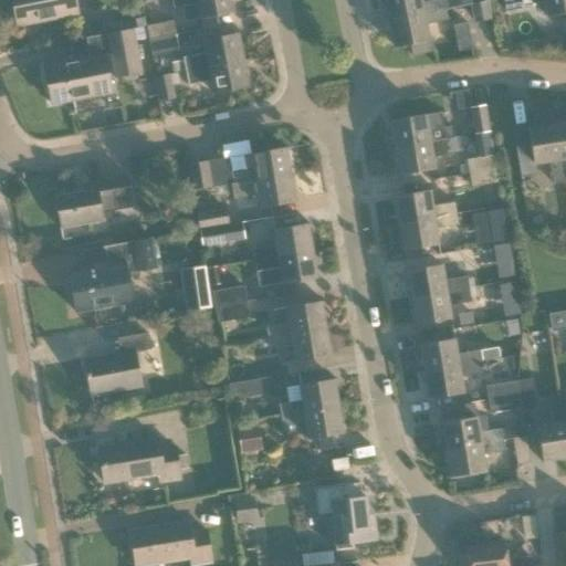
[(11,0),(17,25),(71,16),(67,0),(11,0)]
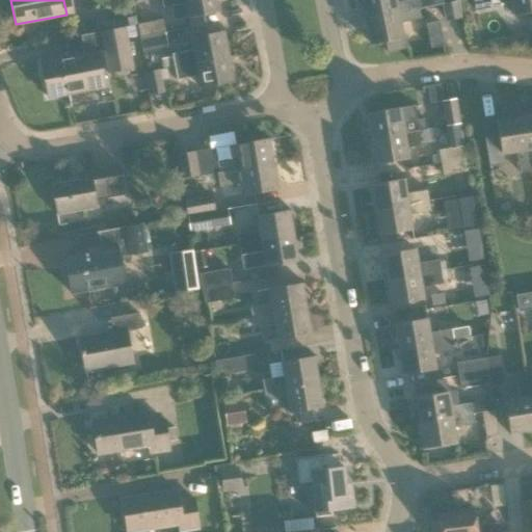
[(216,0),(160,0),(163,9),(170,7),(173,22),(187,19),(219,12),(216,0)]
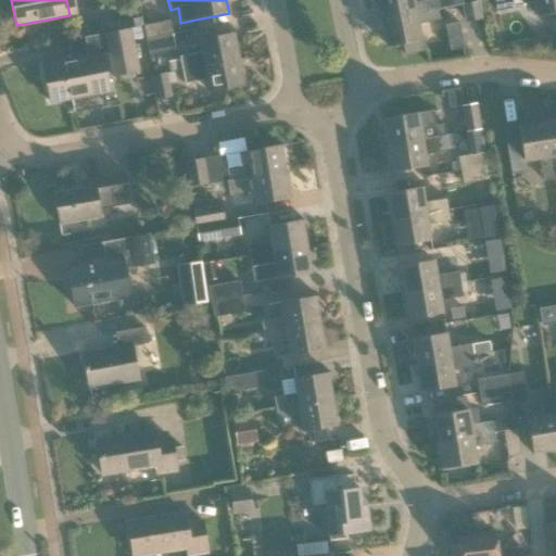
[(462,4),(460,0),(430,0),(414,3),(412,0),(377,0),(381,21),(437,9),(462,4)]
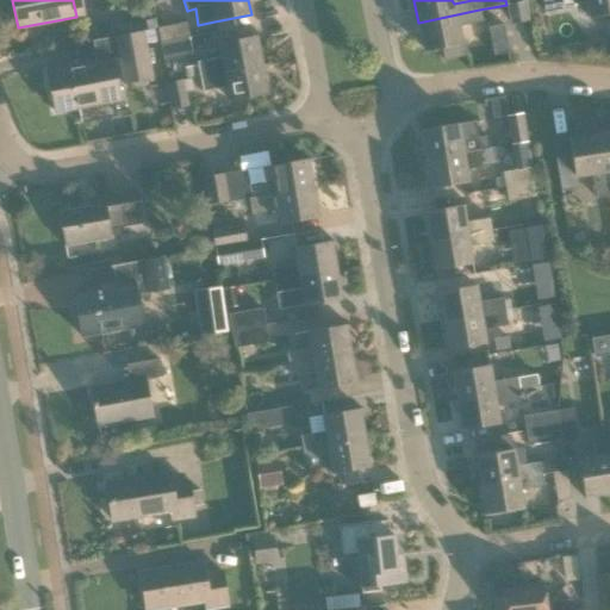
[(541,0),(543,12),(561,8),(560,0),(541,0)]
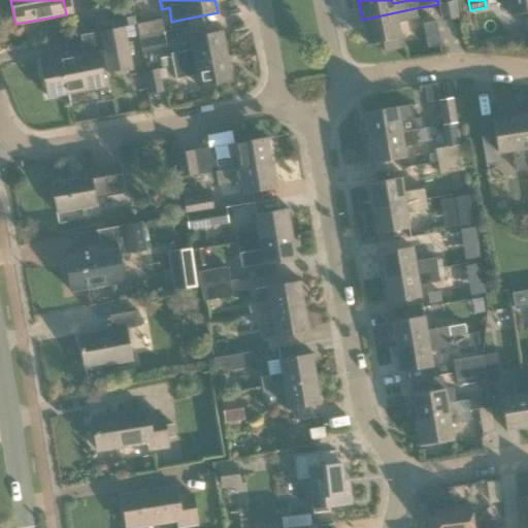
[(527,11),(527,0),(485,0),(486,7),(506,3),(509,17),(527,11)]
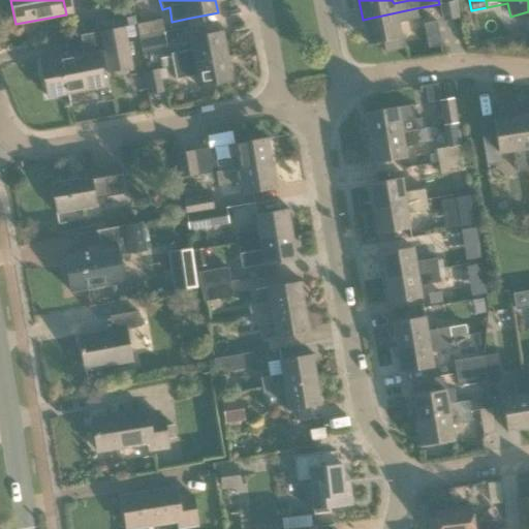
[(442,5),(445,20),(458,18),(455,3),(442,5)]
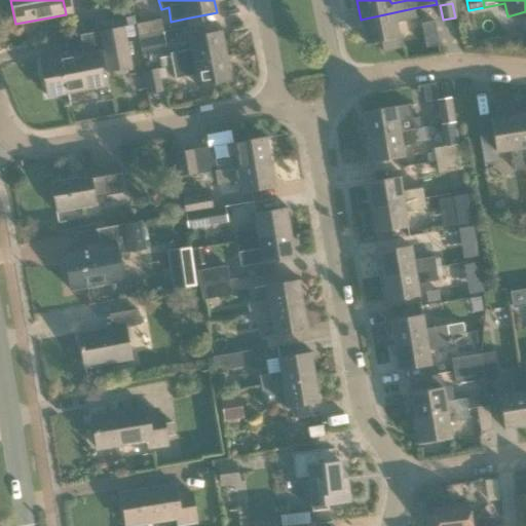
[(400,38),(398,38),(396,24),(415,20),(413,8),(361,20),(366,44),(380,41),(382,52),(403,48),(400,38)]
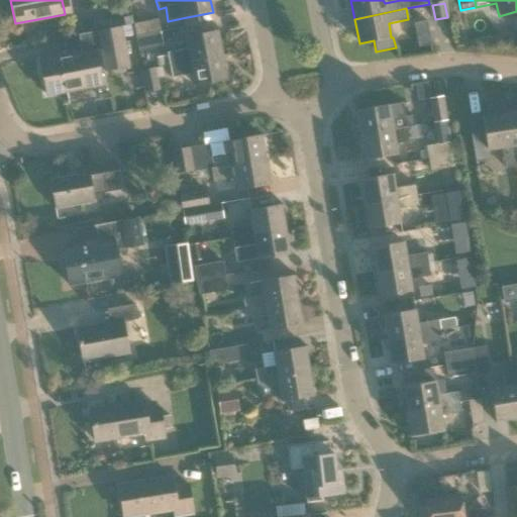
[(420,45),(432,43),(428,19),(416,22),(420,45)]
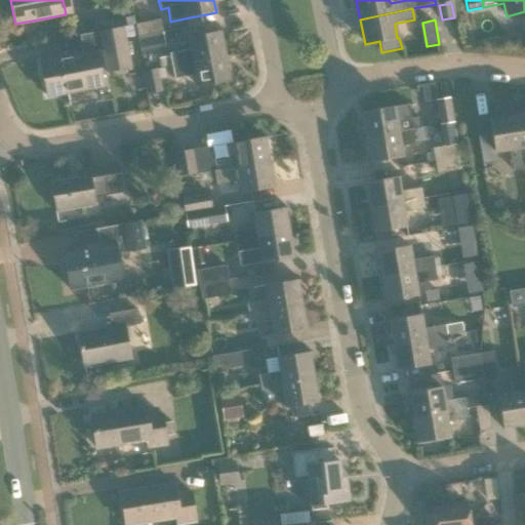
[(161,21),(135,26),(137,36),(138,38),(163,33),(161,21)]
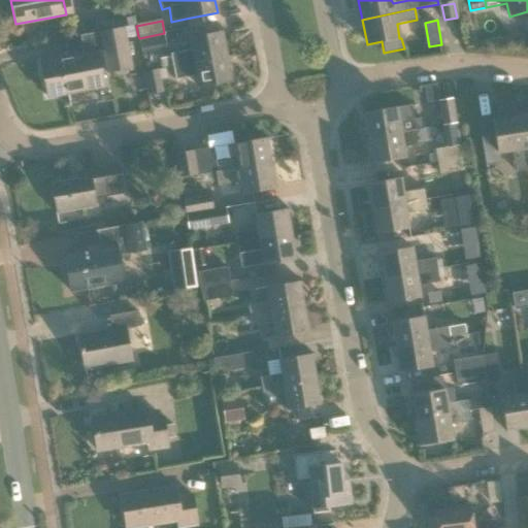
[(84,54),(40,62),(46,96),(98,87),(92,53),(97,52),(103,51),(107,73),(132,68),(126,38),(138,36),(136,26),(124,28),(80,36),(84,54)]
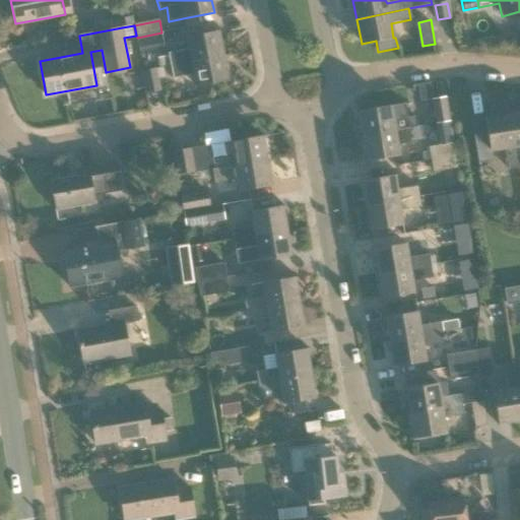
[(171,65),(171,66),(223,56),(218,31),(187,38),(190,53),(169,57),(171,65)]
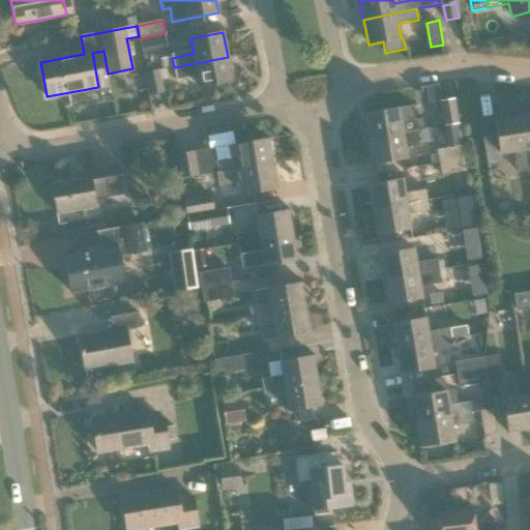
[(141,40),(143,54),(168,49),(165,35),(141,40)]
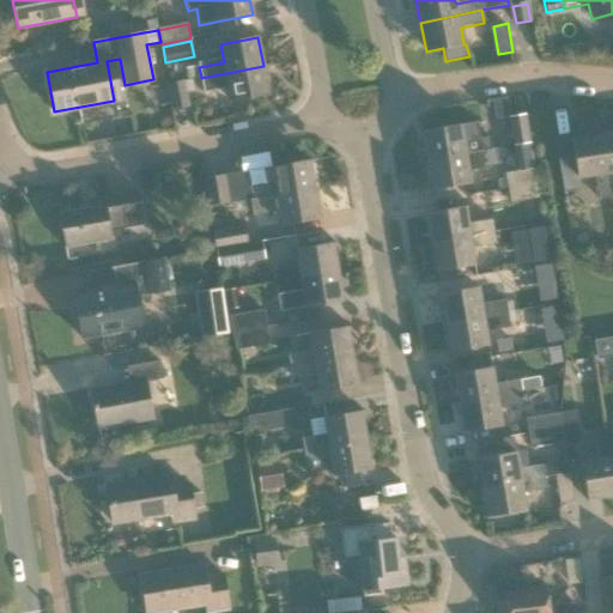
[(187,79),(201,77),(199,67),(199,66),(184,68),(187,79)]
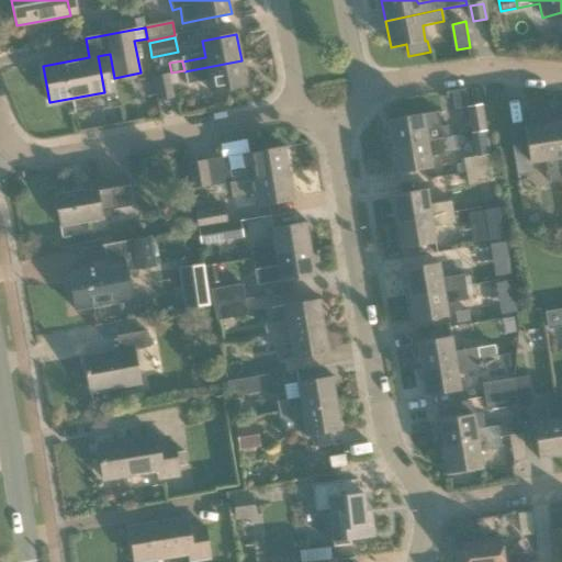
[(242,60),(184,71),(187,82),(210,78),(213,93),(247,87),(242,60)]
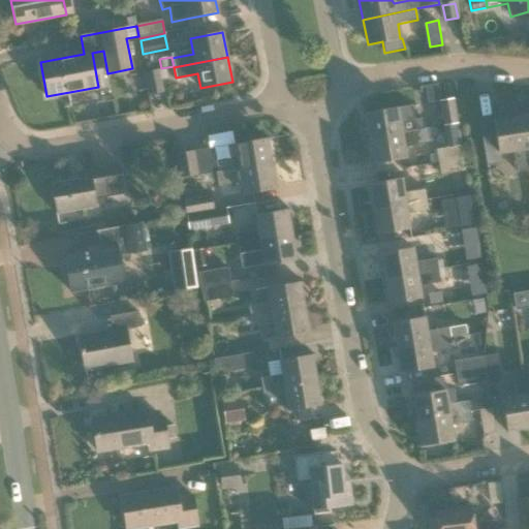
[(161,80),(168,79),(166,70),(146,73),(150,95),(163,93),(161,80)]
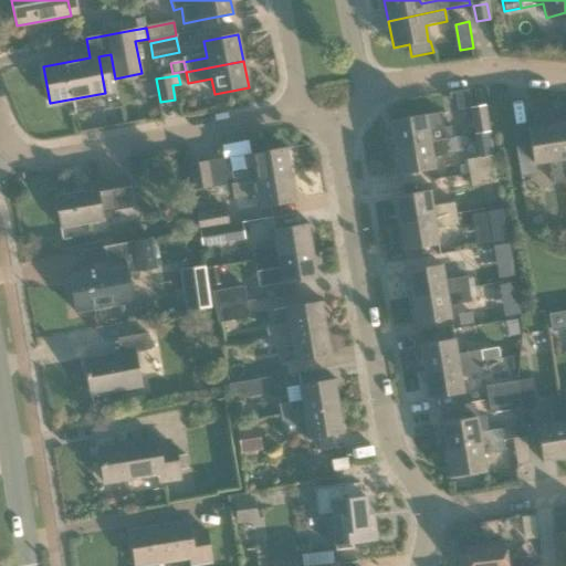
[(471,109),(475,134),(489,132),(484,107),(471,109)]
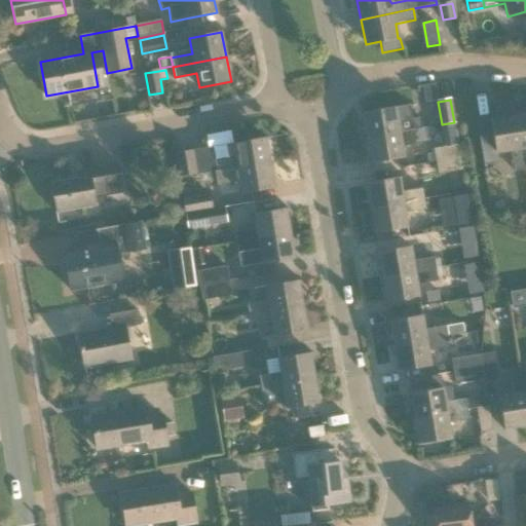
[(367,138),(420,128),(418,117),(409,119),(407,105),(363,113),(367,138)]
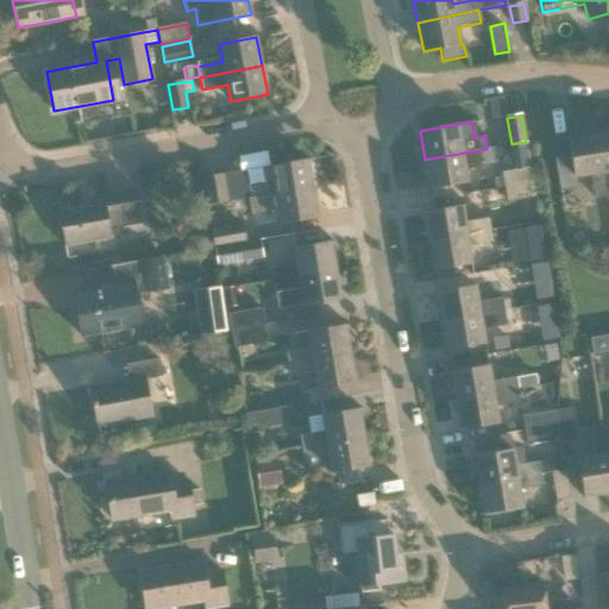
[(608,131),(597,133),(608,195),(608,194),(608,131)]
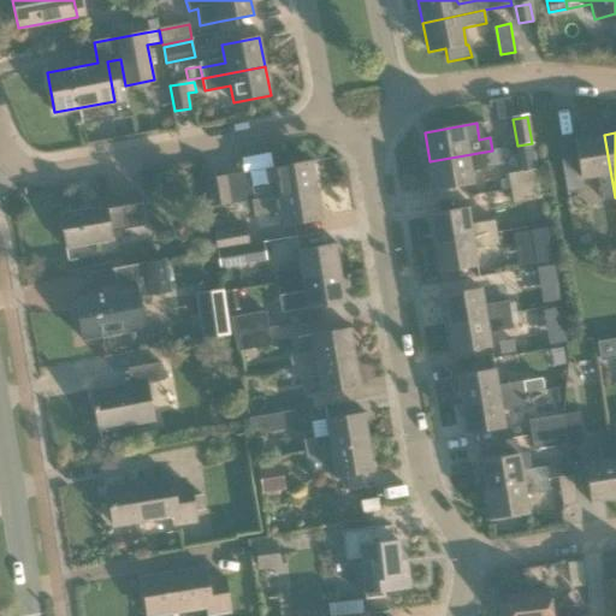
[(615,197),(604,135),(575,140),(578,155),(561,158),(567,191),(585,189),(582,177),(598,175),(603,200),(615,197)]
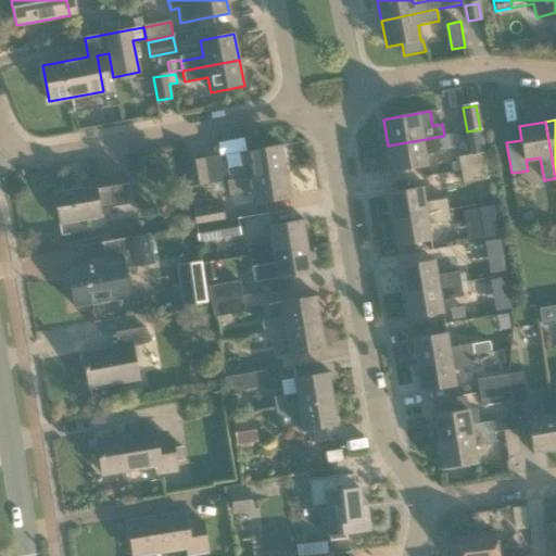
[(444,136),(388,146),(393,172),(427,165),(425,155),(454,150),(451,135),(444,136)]
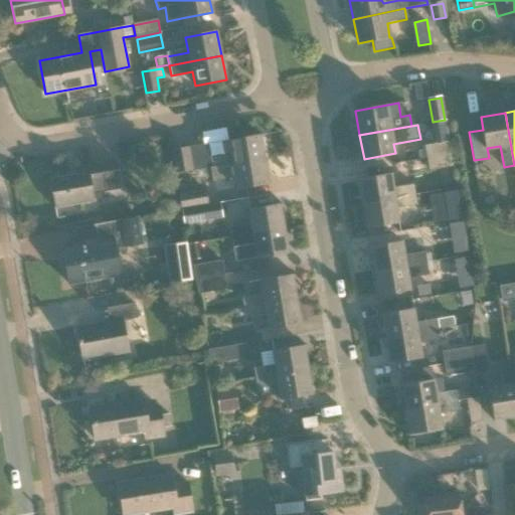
[(210,160),(211,167),(263,159),(260,137),(228,142),(230,156),(210,160)]
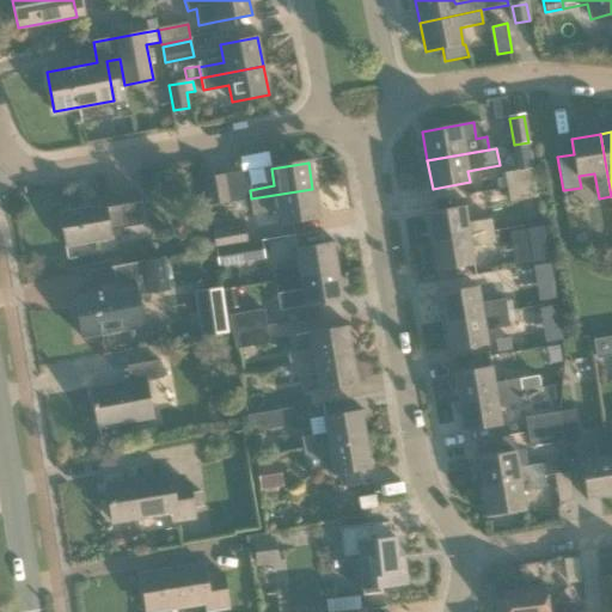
[(506,175),(508,188),(534,183),(532,170),(506,175)]
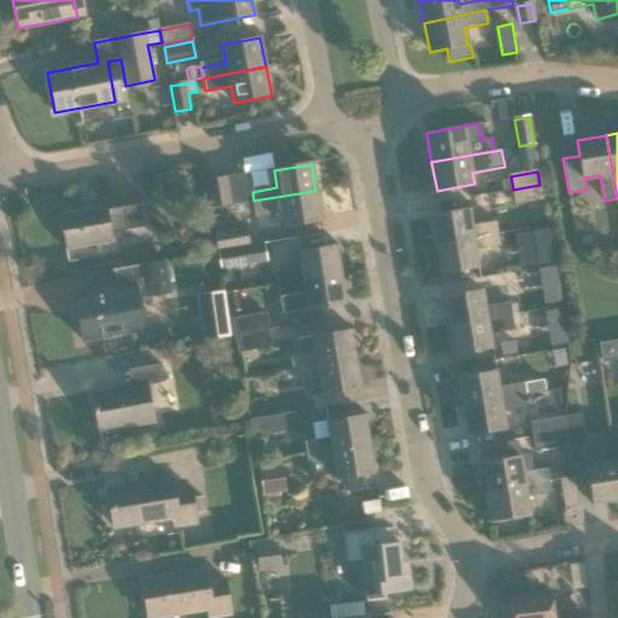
[(228,196),(226,179),(205,182),(210,210),(231,207),(231,204),(254,200),(252,192),(228,196)]
